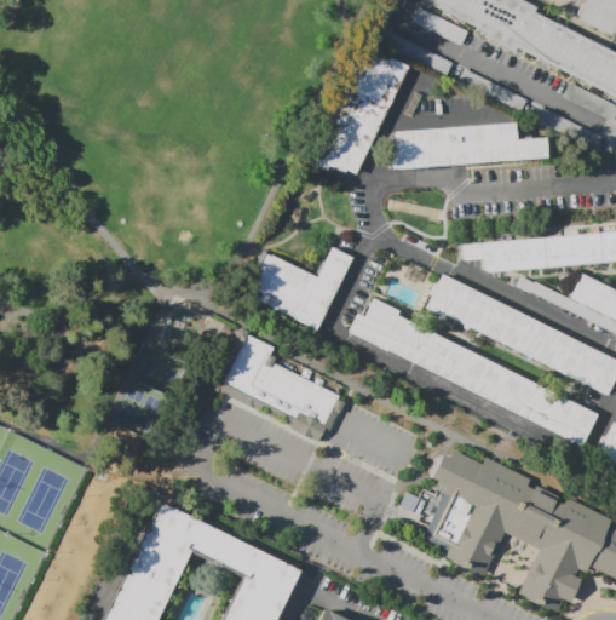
[(615,98),(614,97),(612,99),(605,95),(606,91),(594,85),(593,89),(585,85),(586,84),(580,80),(579,82),(571,78),(573,74),(560,68),(559,73),(551,68),(552,67),(546,63),(545,65),(537,62),(540,58),(528,52),(525,56),(518,52),(519,50),(517,50),(517,51),(478,32),(479,30),(478,30),(479,28),(467,22),(466,24),(466,23),(465,26),(458,22),(459,19),(453,17),(452,18),(444,15),(445,13),(444,13),(445,11),(435,5),(433,7),(432,6),(431,9),(425,5),(426,4),(421,1),(421,0),(525,0),(540,7),(539,10),(547,13),(546,16),(557,22),(558,19),(580,30),(579,33),(592,40),(593,36),(614,47),(611,50),(615,51),(615,98)]
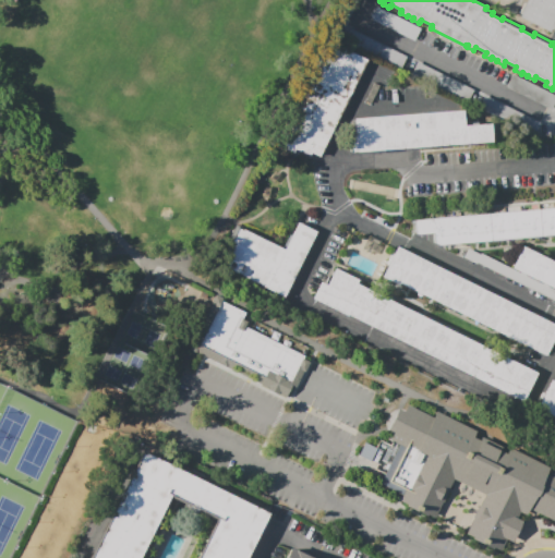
[(554,31),(553,33),(520,17),(528,0),(554,0),(554,31)]
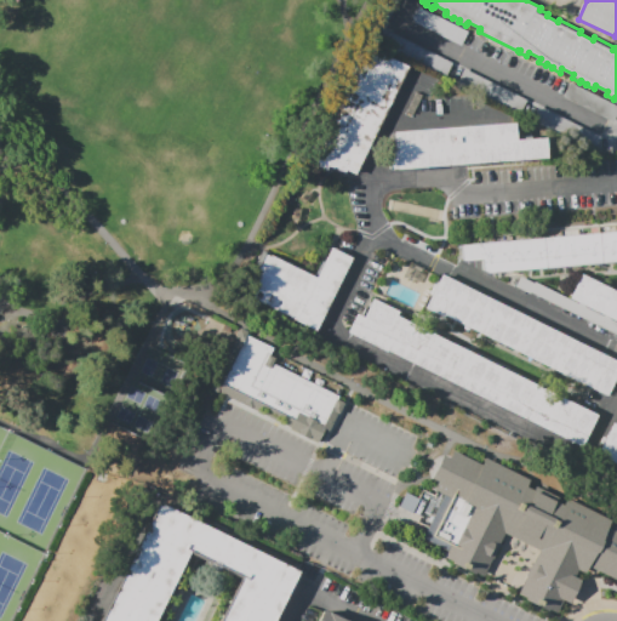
[(413,21),(421,6),(472,32),(464,46),(413,21)]
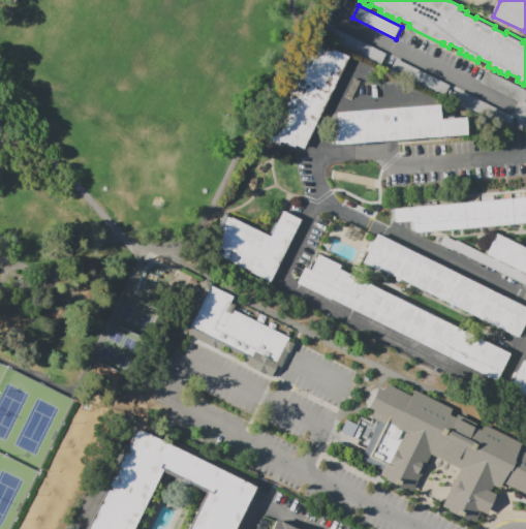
[(335,26),(389,55),(382,66),(329,38),(335,26)]
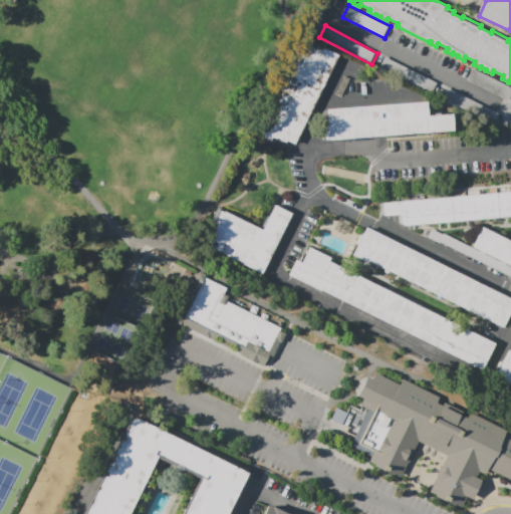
[(296,145),(288,142),(287,143),(275,137),(273,141),(260,135),(305,39),(338,55),(296,145)]
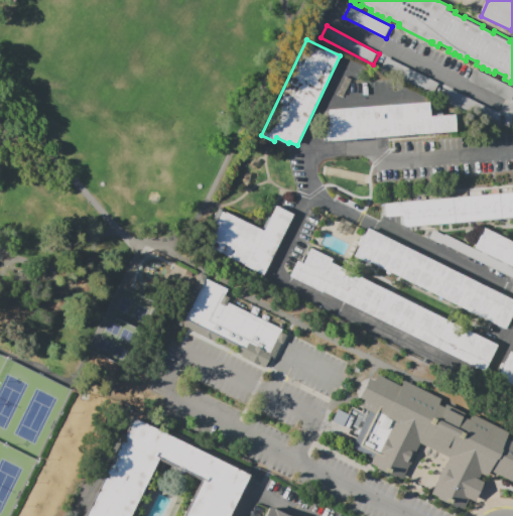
[(388,56),(440,85),(434,96),(383,68),(388,56)]
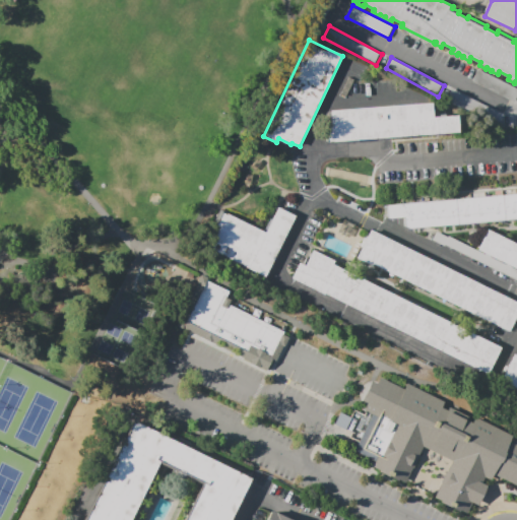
[(480,69),(516,87),(516,92),(512,100),(474,81),(480,69)]
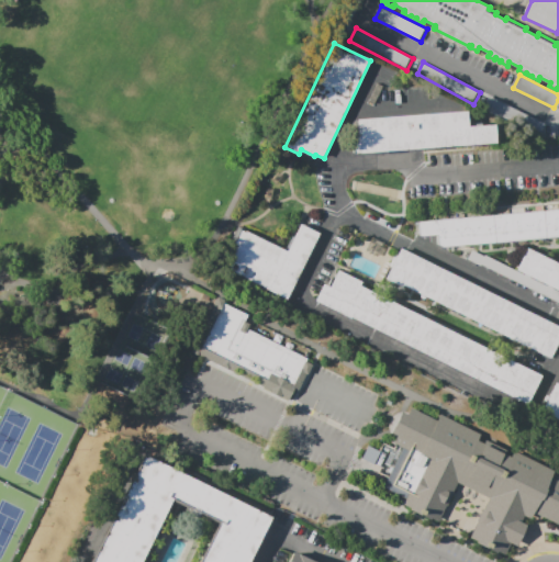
[(491,97),(547,123),(540,137),(483,111),(491,97)]
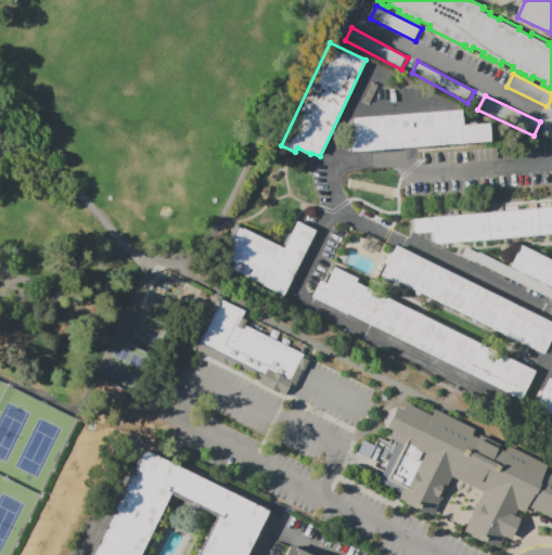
[(354,117),(463,110),(464,126),(489,124),(490,141),(351,151),(350,134),(355,134),(354,117)]
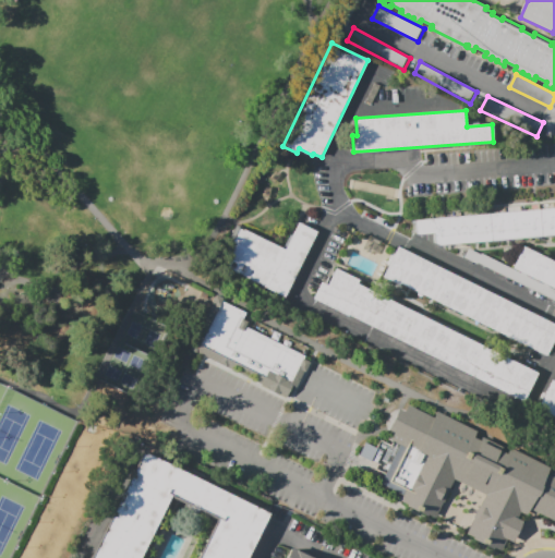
[(554,300),(480,263),(480,264),(466,257),(471,247),(483,254),(484,253),(515,268),(525,246),(554,262),(554,234),(441,245),(437,243),(436,233),(415,235),(413,220),(554,207),(554,300)]
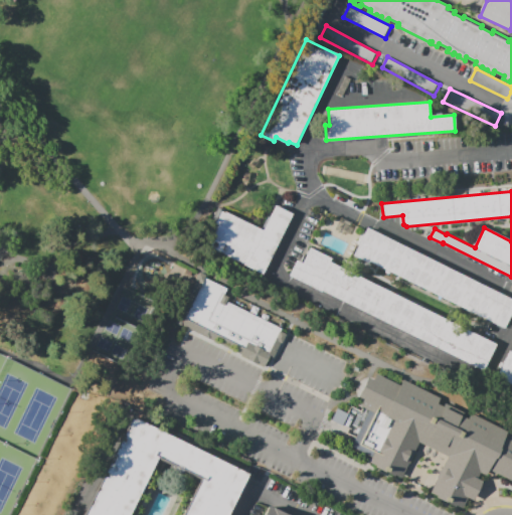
[(221,208),(265,229),(277,205),(295,213),(265,275),(203,245),(221,208)]
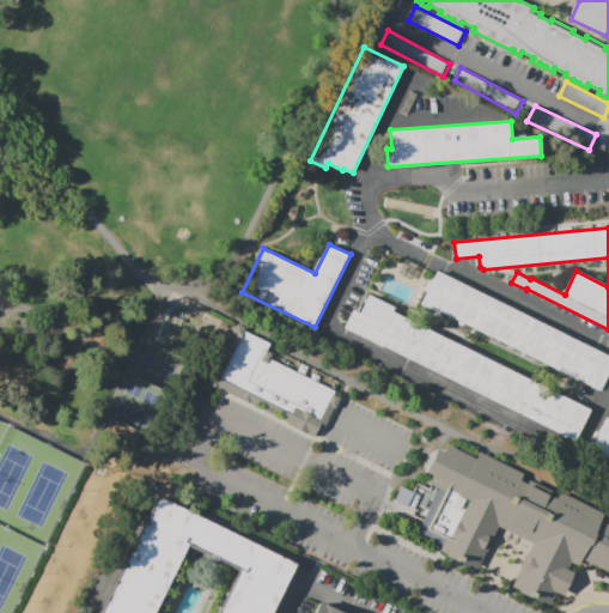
[(439,271),(608,354),(608,375),(601,390),(422,304),(439,271)]
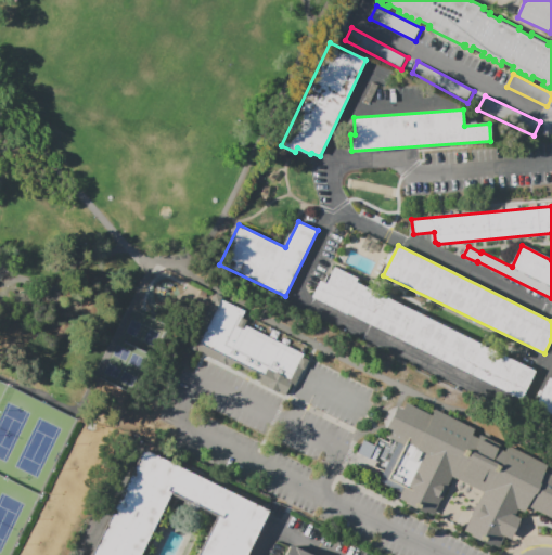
[(536,371),(522,399),(313,297),(321,281),(328,284),(336,268),(359,279),(358,283),(536,371)]
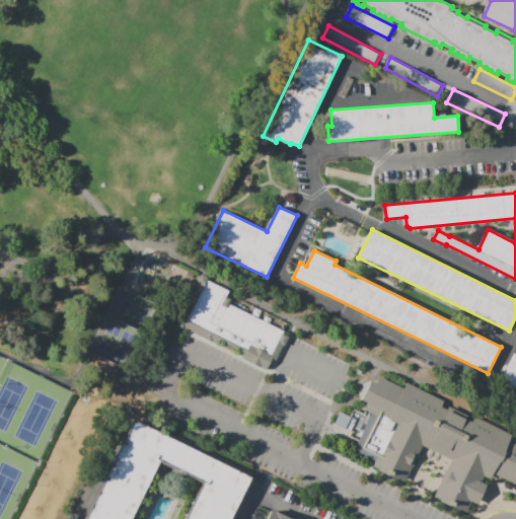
[(179,324),(200,282),(199,281),(203,274),(210,278),(209,280),(231,291),(228,297),(232,299),(232,301),(239,304),(242,299),(290,322),(285,334),(290,337),(277,363),(273,361),(268,370),(239,356),(241,351),(220,341),(218,344),(179,324)]
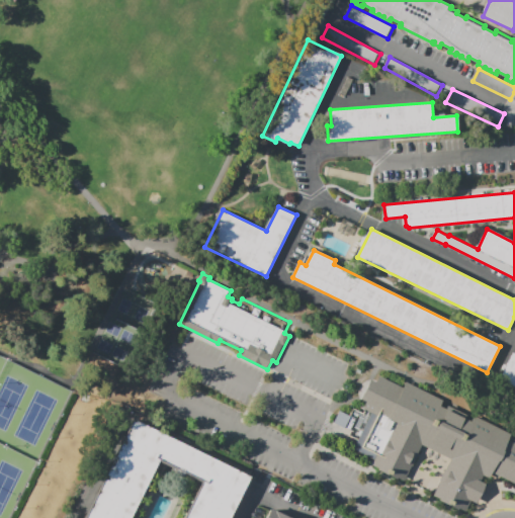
[(514,353),(514,385),(502,379),(514,353)]
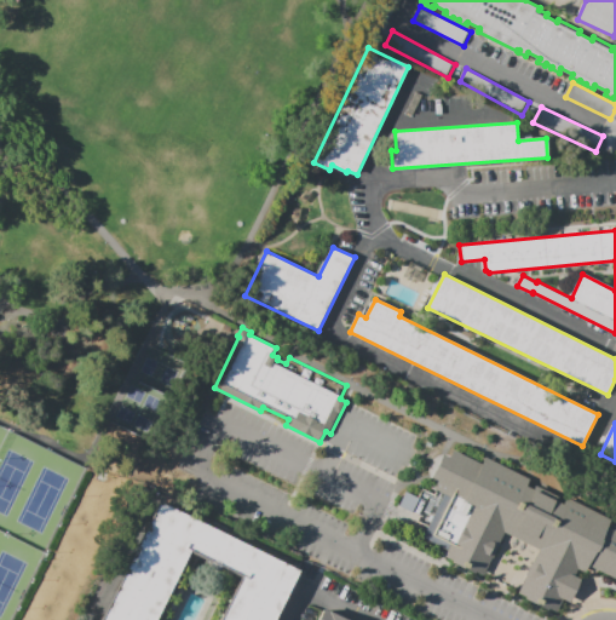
[(487,457),(554,491),(614,520),(610,527),(615,529),(615,574),(593,563),(588,573),(581,569),(577,577),(582,579),(571,603),(566,601),(559,614),(519,595),(529,575),(528,575),(534,561),(536,562),(541,550),(506,533),(484,577),(447,558),(450,551),(425,538),(430,527),(421,522),(424,516),(414,511),(414,512),(401,506),(408,492),(420,498),(425,488),(437,494),(439,491),(436,488),(439,481),(433,477),(444,455),(452,458),(455,449),(483,463),(487,457)]
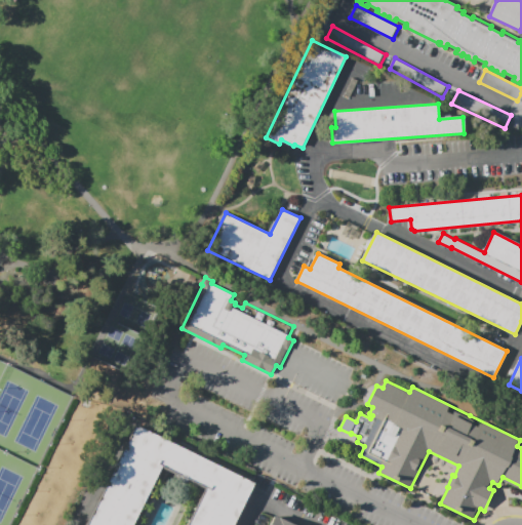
[(137,426),(88,524),(134,524),(162,469),(206,490),(189,524),(233,524),(254,483),(137,426)]
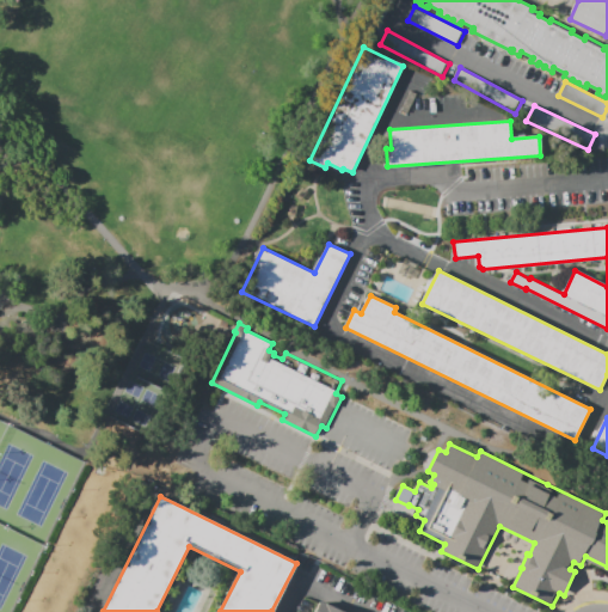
[(343,611),(319,600),(313,611),(343,611)]
